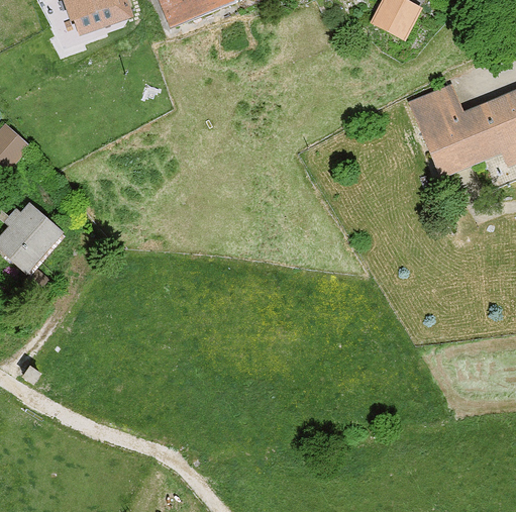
[(78,33),(131,15),(125,0),(60,0),(66,18),(72,16),(78,33)]
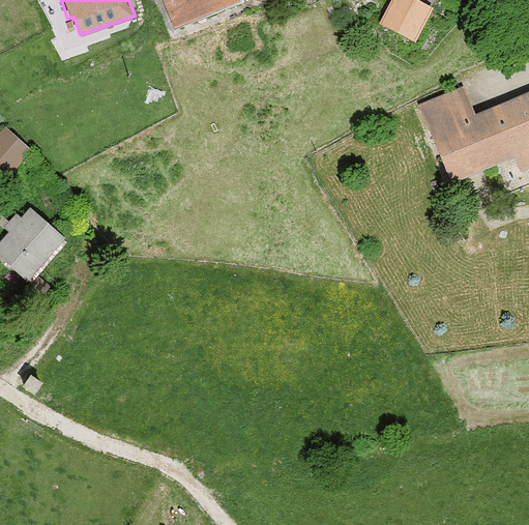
[(159,0),(170,28),(235,4),(233,0),(159,0)]
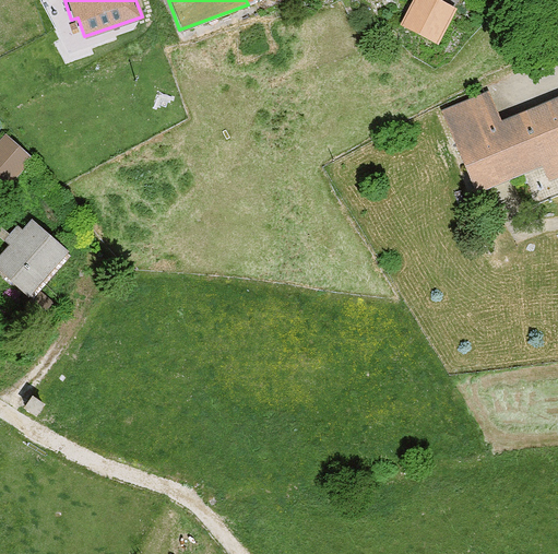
[(413,0),(401,24),(439,45),(459,9),(443,0),(413,0)]
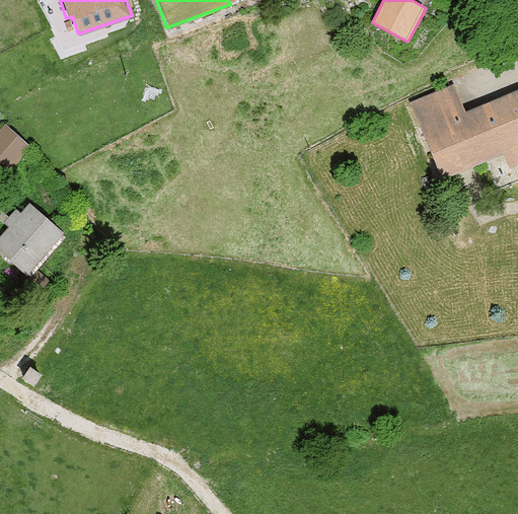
[(410,100),(440,179),(506,155),(510,165),(517,162),(517,89),(464,111),(454,83),(410,100)]
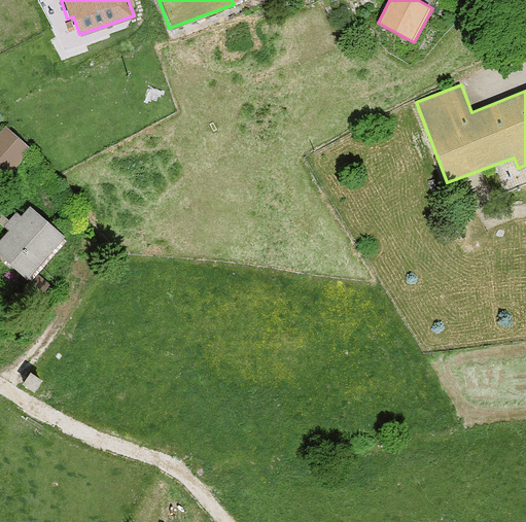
[(3,125),(0,129),(0,162),(11,172),(31,147),(3,125)]
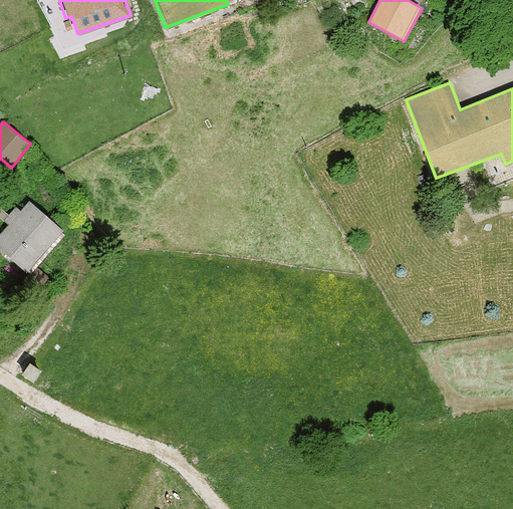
[(63,230),(27,202),(0,236),(0,253),(27,275),(63,230)]
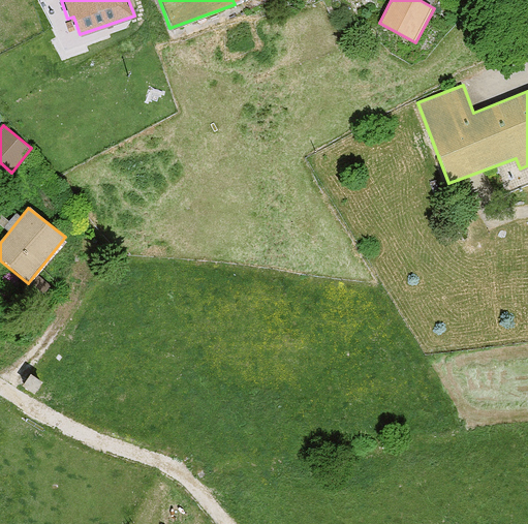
All buildings are outlined.
